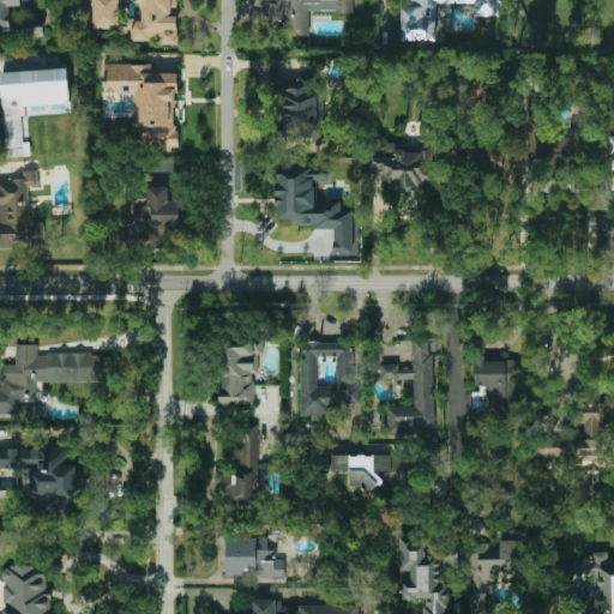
[(0,0),(0,36),(30,35),(29,28),(11,29),(10,6),(28,5),(28,0),(0,0)]
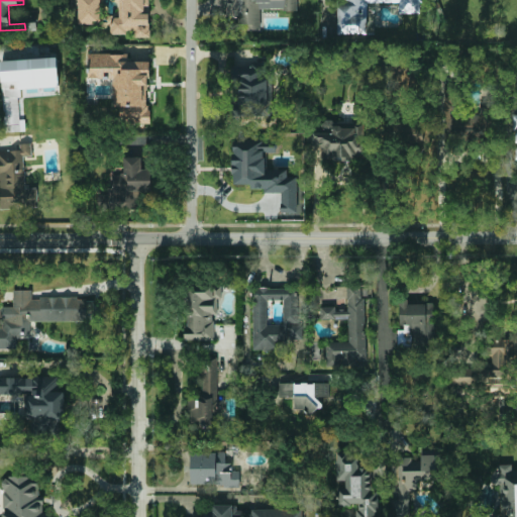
[(111,33),(133,33),(133,36),(150,36),(149,13),(148,13),(148,0),(77,0),(78,24),(97,24),(96,7),(101,7),(100,0),(118,0),(119,17),(110,17),(111,33)]
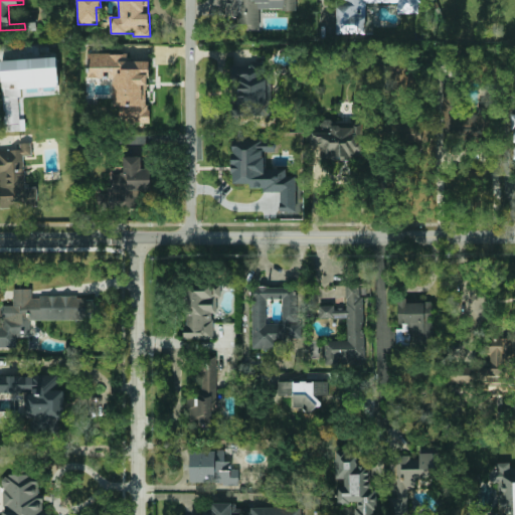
[(225,0),(226,17),(231,17),(231,29),(260,29),(260,9),(297,9),(297,0),(225,0)]
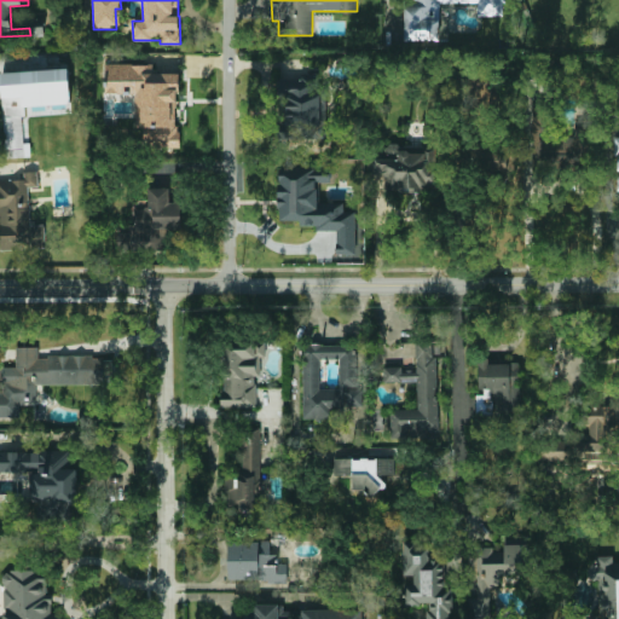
[(409,0),(410,1),(405,1),(405,40),(439,40),(439,4),(478,3),(478,16),(505,16),(504,0),(409,0)]
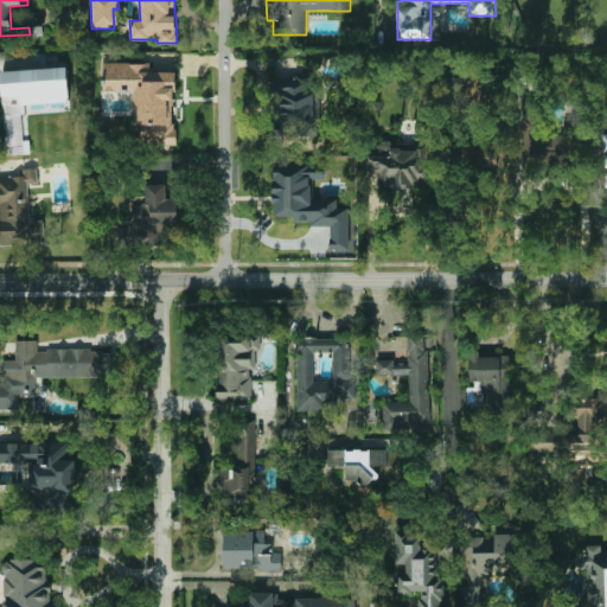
[(103,91),(133,93),(133,125),(144,126),(144,145),(174,145),(176,72),(151,71),(151,63),(103,63),(103,91)]
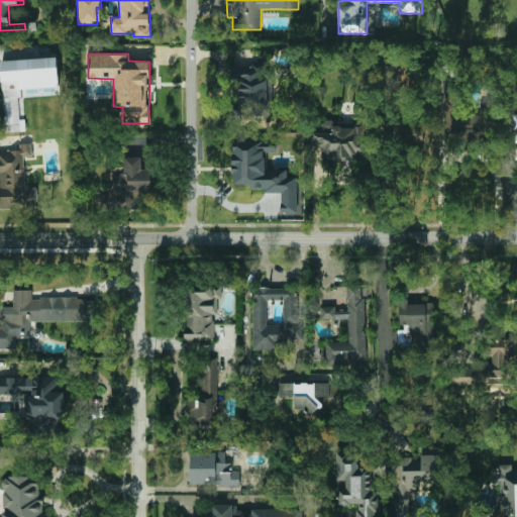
[(60,95),(58,58),(1,61),(5,132),(25,131),(23,97),(60,95)]
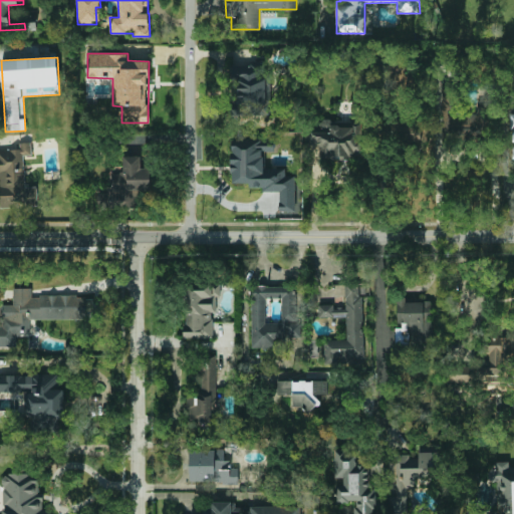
[(232,115),(272,113),(271,79),(259,80),(259,65),(231,66),(232,115)]
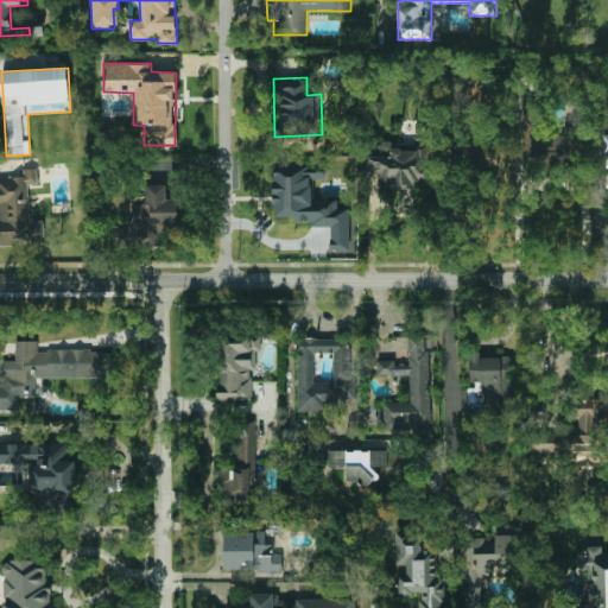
[(367,152),(367,170),(380,171),(380,187),(428,188),(429,144),(379,143),(379,152),(367,152)]
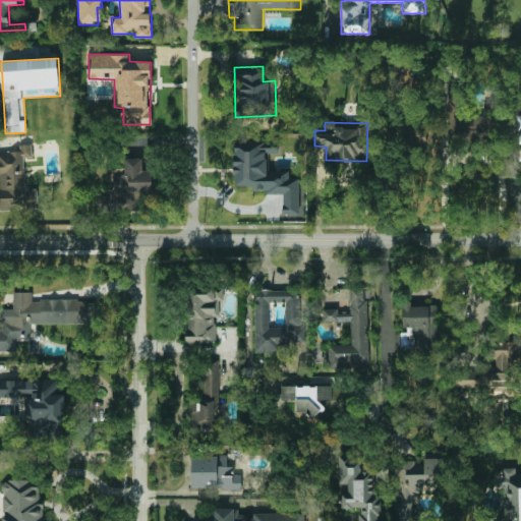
[(24,159),(33,158),(33,145),(20,145),(20,151),(0,152),(0,210),(39,209),(38,189),(25,189),(24,159)]
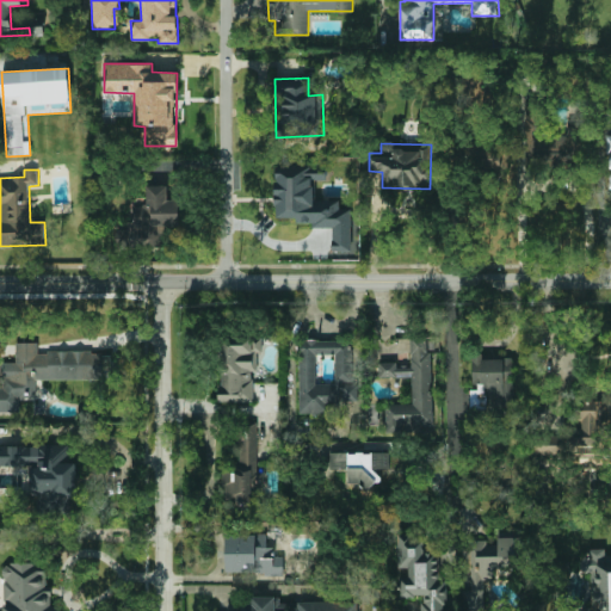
[(352,251),(351,209),(338,209),(338,198),(315,198),(315,180),(326,180),(326,170),(276,170),(276,217),(297,217),(297,222),(312,222),(312,228),(332,228),(332,251),(352,251)]
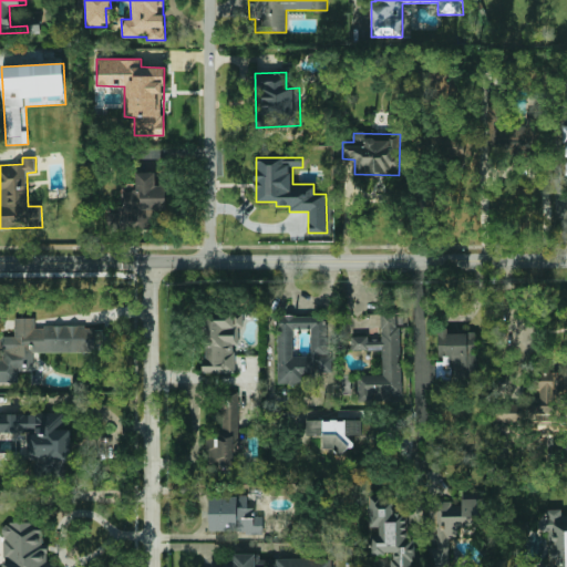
[(166,185),(155,185),(155,173),(136,173),(136,191),(123,191),(123,206),(119,206),(119,227),(151,227),(150,209),(166,209),(166,185)]
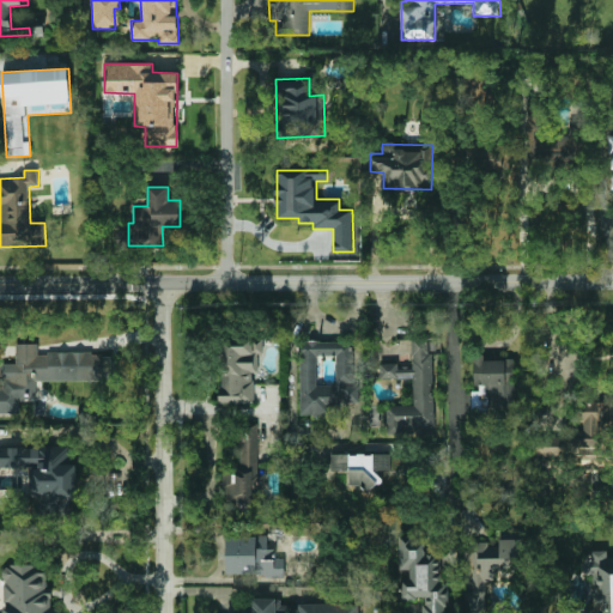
[(434,429),(432,338),(412,338),(412,365),(381,365),(381,378),(413,378),(414,405),(387,406),(387,430),(434,429)]
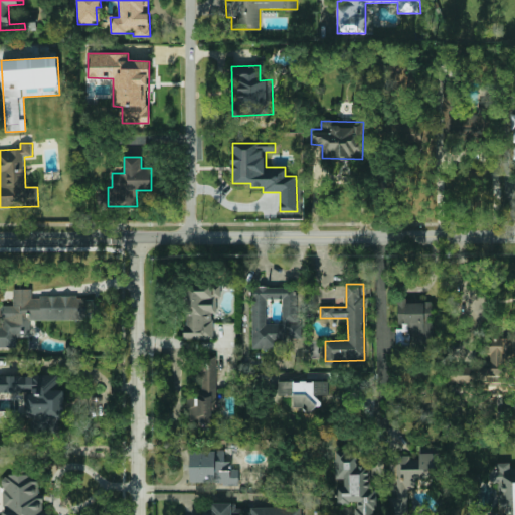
[(186,339),(213,339),(213,319),(216,319),(216,298),(221,298),(220,287),(185,288),(186,339)]
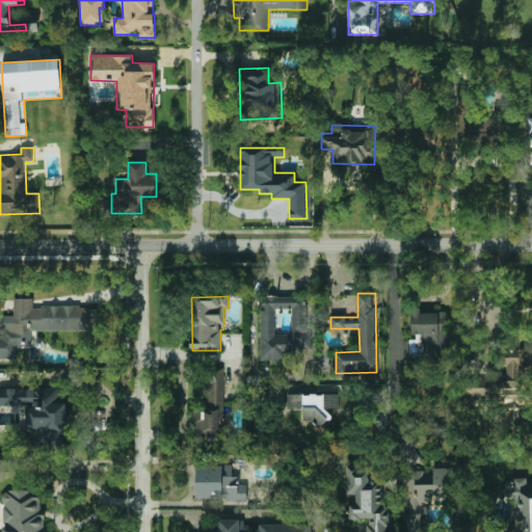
[(260,360),(296,360),(296,349),(310,349),(310,296),(260,296),(260,360)]
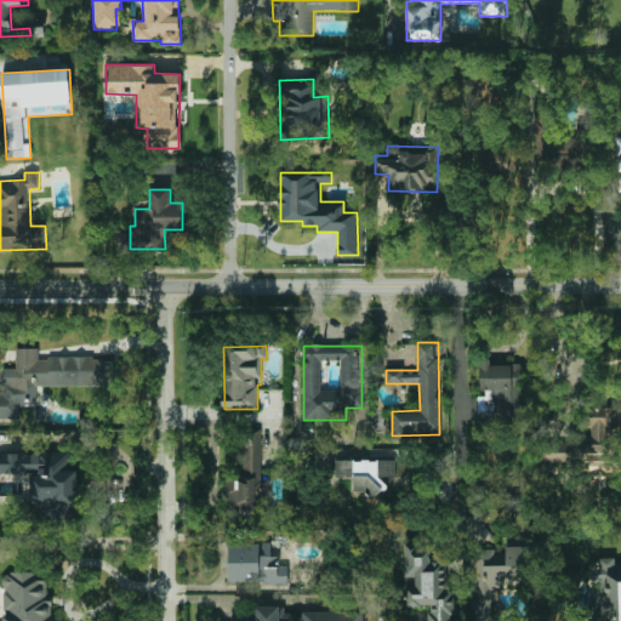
[(114,386),(114,358),(39,358),(39,348),(16,348),(16,369),(4,369),(4,391),(0,391),(0,419),(20,419),(20,405),(36,405),(36,386),(114,386)]
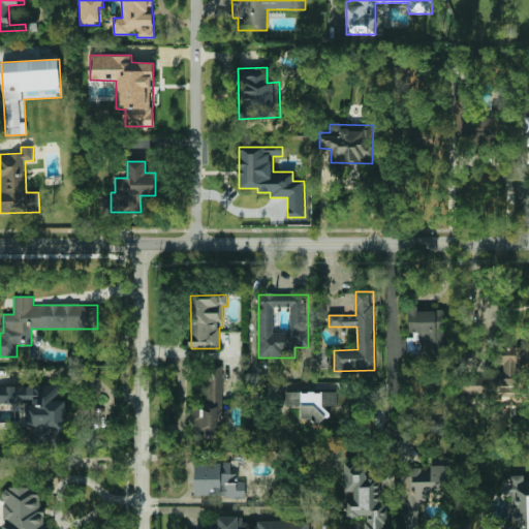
[(407,353),(432,352),(432,354),(445,353),(443,310),(409,311),(410,338),(407,338),(407,353)]
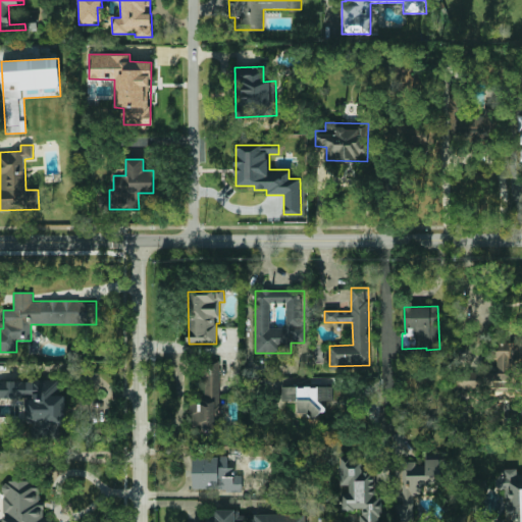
[(518,347),(489,347),(489,360),(497,360),(497,371),(489,371),(488,385),(512,386),(513,365),(518,365),(518,347)]
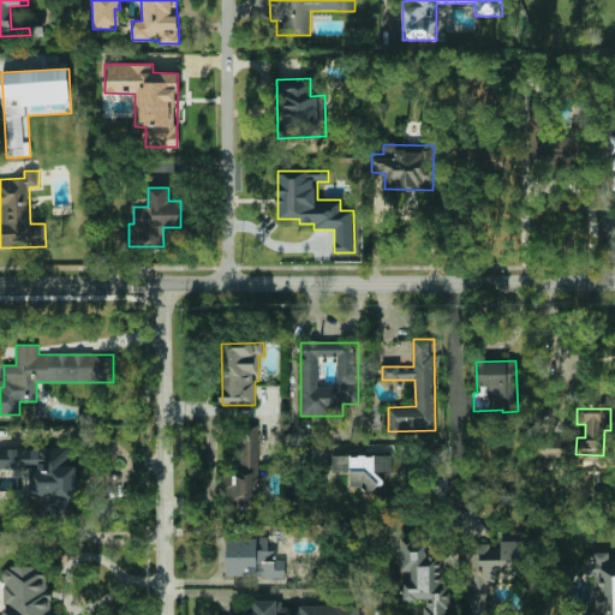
[(260,491),(260,428),(239,428),(239,466),(225,466),(225,501),(237,501),(237,509),(254,509),(254,491),(260,491)]
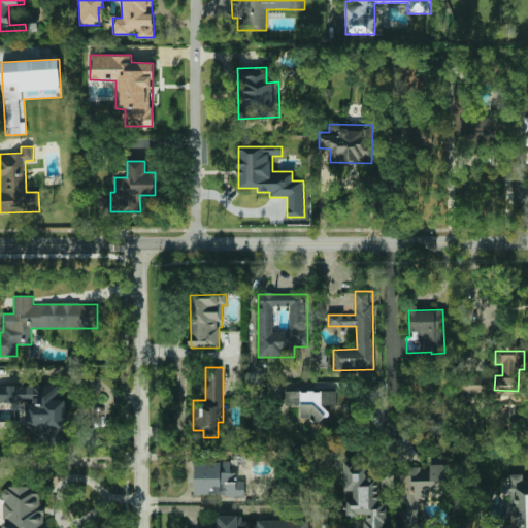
[(462,393),(489,393),(489,376),(461,377),(462,393)]
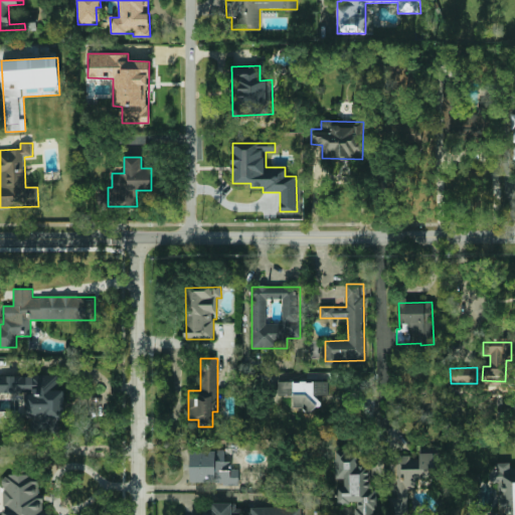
[(0,393),(25,393),(25,418),(63,418),(63,375),(0,375),(0,393)]
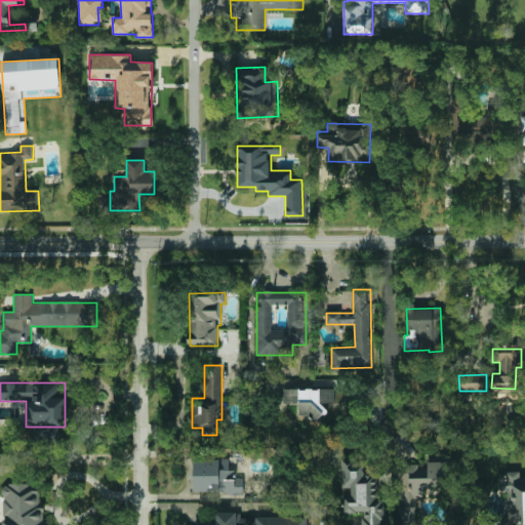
[(335,389),(283,389),(283,403),(298,403),(298,416),(327,416),(327,404),(335,404),(335,389)]
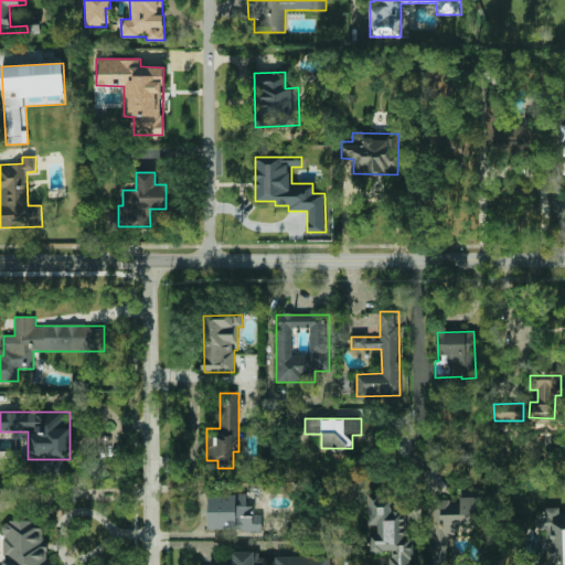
[(209,530),(262,531),(262,515),(252,514),(253,507),(246,507),(246,494),(209,494),(209,530)]
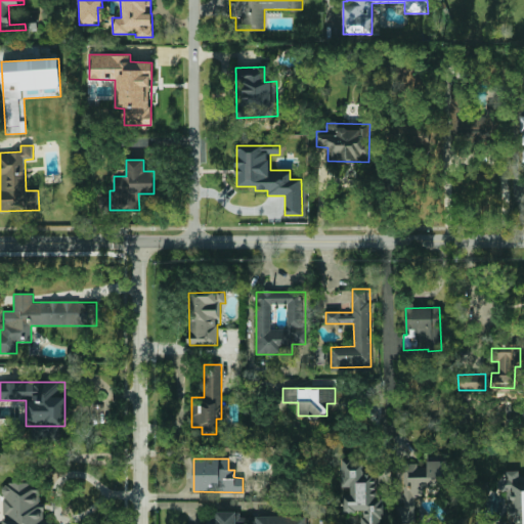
[(361,523),(382,523),(382,498),(377,498),(377,473),(364,473),(363,459),(341,460),(342,487),(351,487),(351,494),(344,494),(344,512),(361,512),(361,523)]
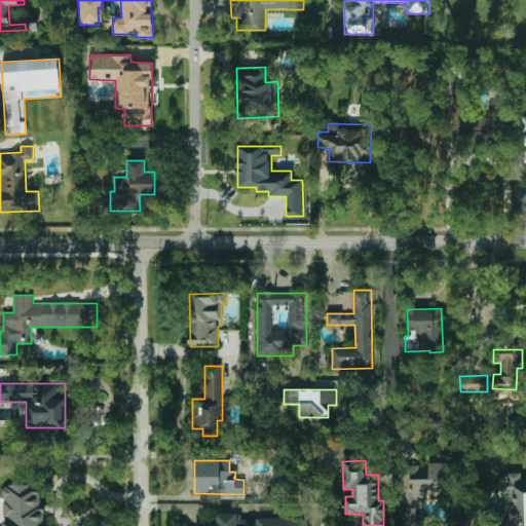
[(404,464),(404,486),(411,486),(411,497),(425,497),(425,488),(447,488),(447,464),(404,464)]
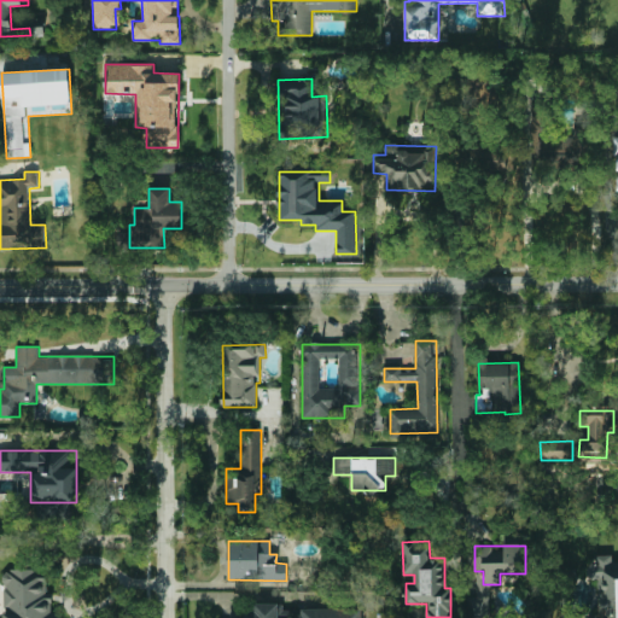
[(617,617),(617,561),(612,561),(612,555),(590,555),(590,579),(599,581),(598,616),(595,614),(595,617),(617,617)]
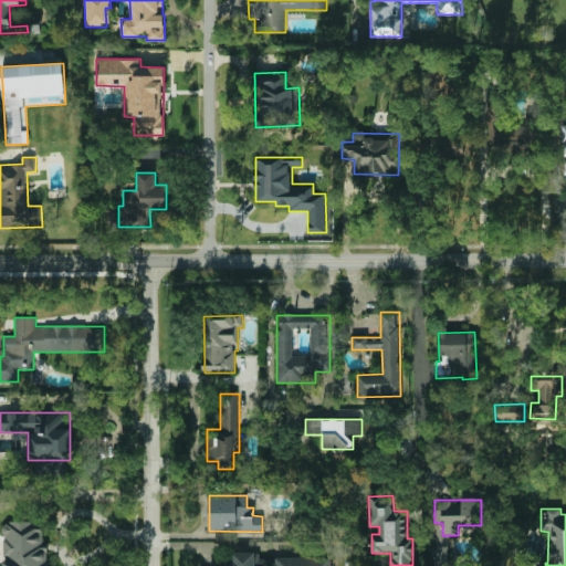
[(48,565),(48,547),(42,547),(42,522),(3,522),(3,565),(48,565)]
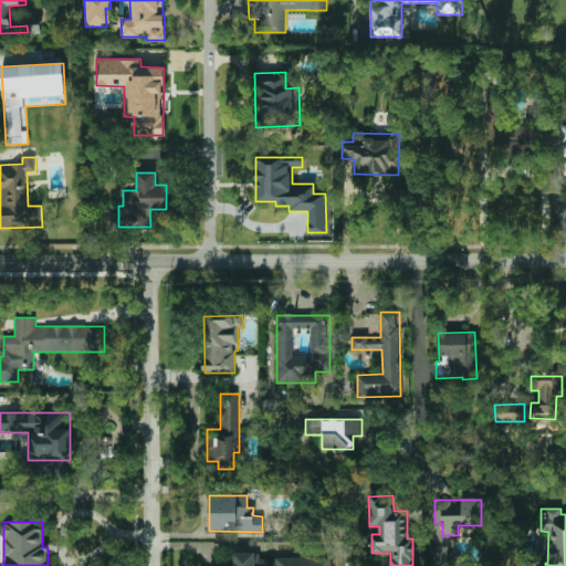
[(428,565),(448,565),(443,543),(425,547),(428,565)]
